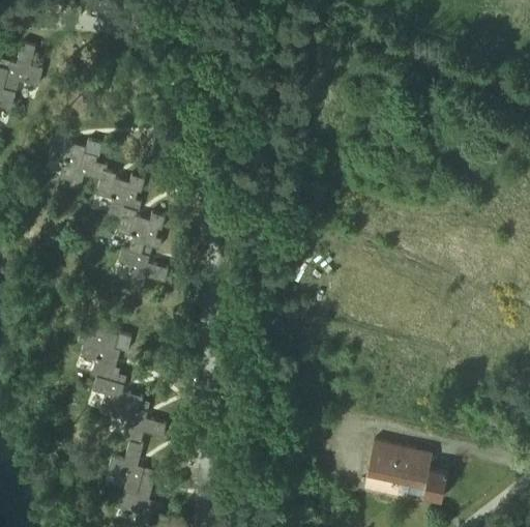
[(0,108),(11,112),(20,83),(36,88),(41,70),(29,67),(34,49),(21,45),(16,64),(9,62),(7,70),(0,68),(0,108)]
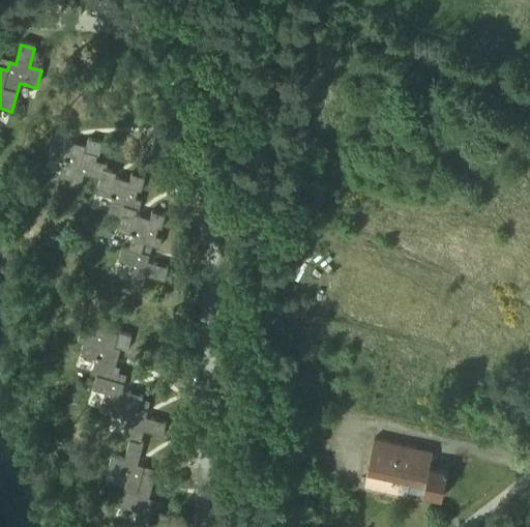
[(430,88),(414,81),(408,92),(423,100),(430,88)]
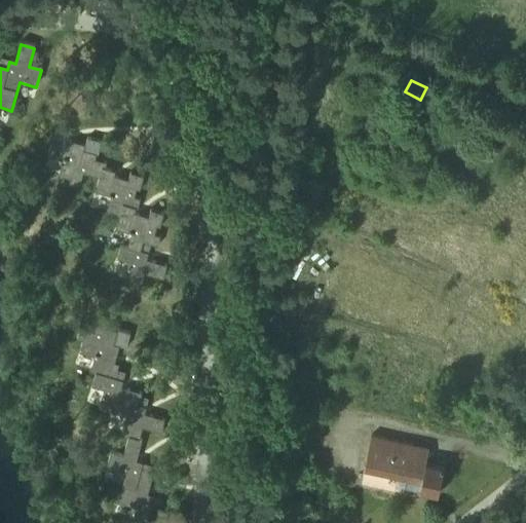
[(54,134),(48,158),(63,161),(59,178),(71,181),(69,187),(80,190),(83,176),(99,179),(96,193),(110,196),(106,214),(118,217),(115,229),(130,233),(127,248),(121,246),(117,260),(128,262),(124,282),(141,287),(145,273),(163,278),(166,265),(146,260),(150,245),(158,246),(160,235),(155,234),(157,225),(160,226),(163,214),(150,211),(148,217),(135,214),(136,210),(137,210),(140,199),(135,198),(137,189),(140,190),(143,178),(129,174),(128,181),(114,177),(115,172),(106,170),(107,164),(96,161),(97,155),(84,152),(85,146),(68,142),(69,137),(54,134)]
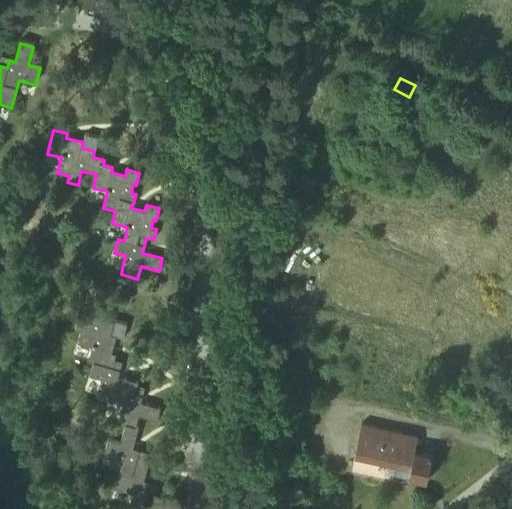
[(77,321),(75,332),(80,333),(77,344),(92,348),(88,361),(93,363),(90,377),(101,380),(96,399),(123,406),(119,424),(125,426),(120,445),(110,442),(106,458),(122,462),(114,490),(132,494),(129,507),(134,508),(144,508),(149,486),(143,484),(151,453),(134,449),(139,429),(136,429),(139,416),(156,420),(159,409),(140,404),(144,388),(137,386),(138,383),(119,378),(122,363),(115,362),(117,355),(110,353),(115,337),(111,336),(114,323),(109,322),(111,313),(96,309),(92,325),(77,321)]
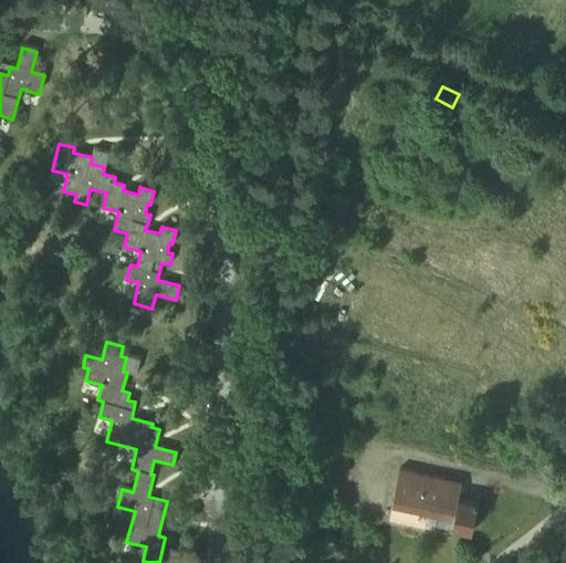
[(472,534),(479,503),(471,501),(474,482),(398,467),(390,506),(437,514),(435,528),(472,534)]
